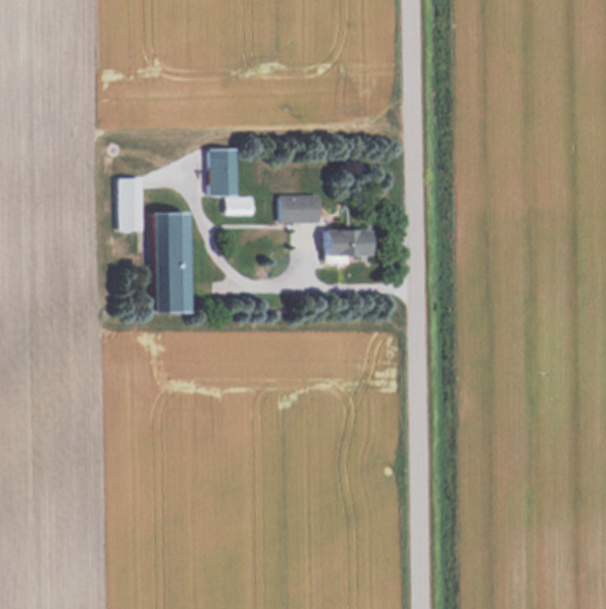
[(254,215),(254,197),(238,197),(238,148),(210,148),(210,194),(226,194),(226,215),(254,215)]
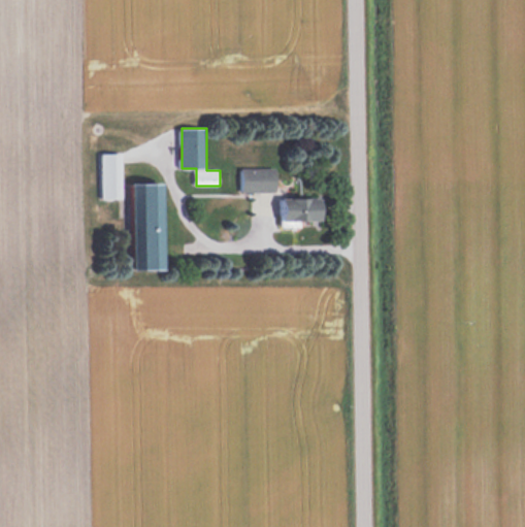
[(124,199),(124,154),(103,154),(103,199),(124,199)]
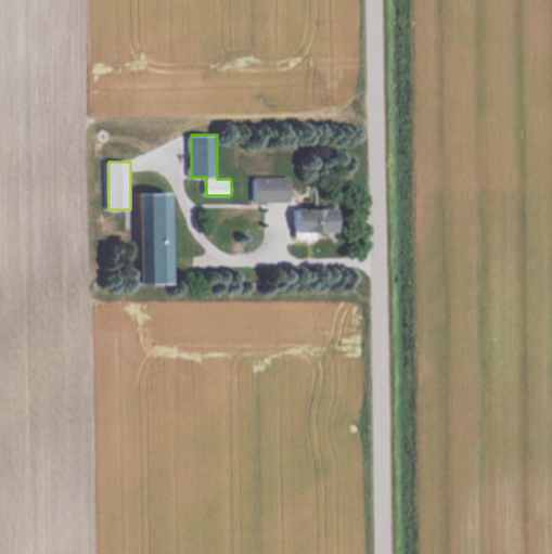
[(254,177),(254,202),(292,202),(292,177),(254,177)]
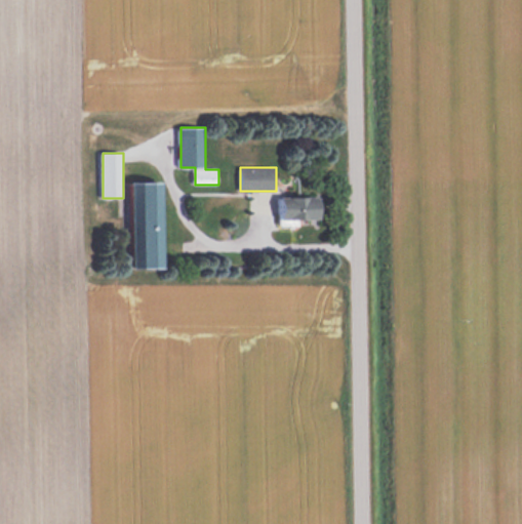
[(164,183),(131,183),(132,269),(166,268),(164,183)]
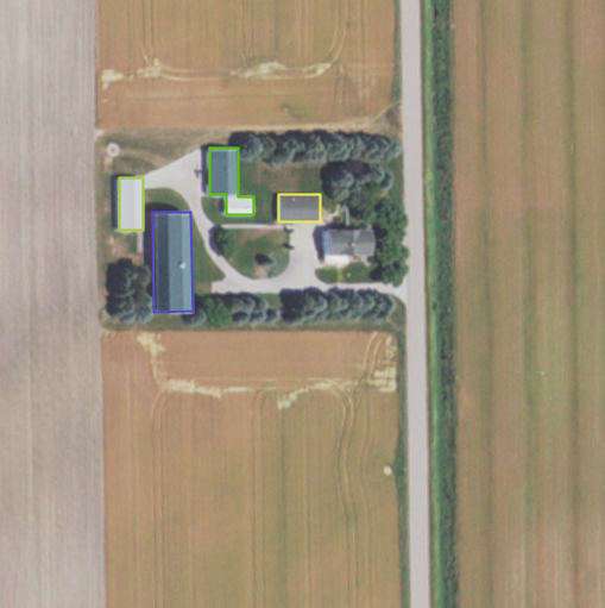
[(373,227),(323,227),(323,258),(373,258),(373,227)]
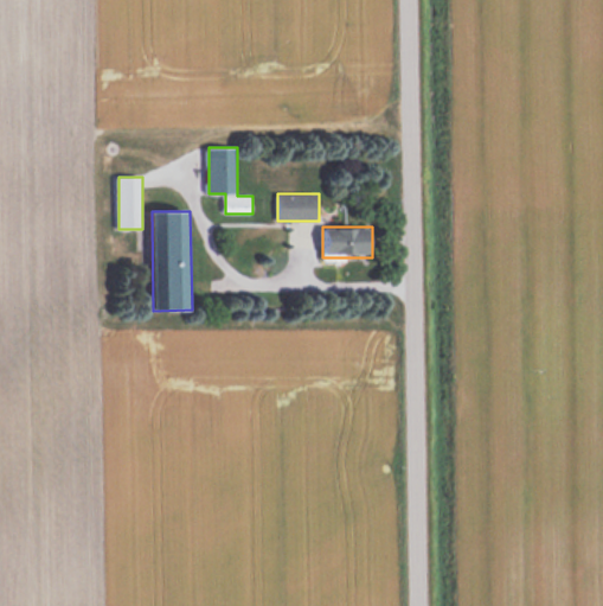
All buildings are outlined.
